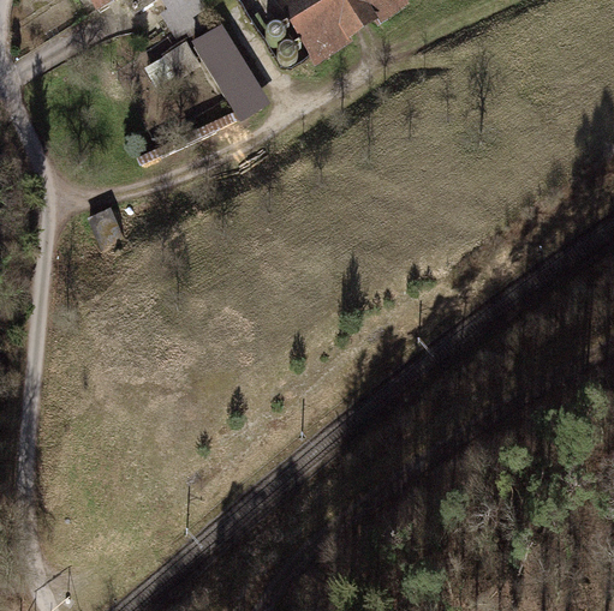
[(93,0),(99,7),(109,0),(126,0),(135,12),(153,0),(93,0)]
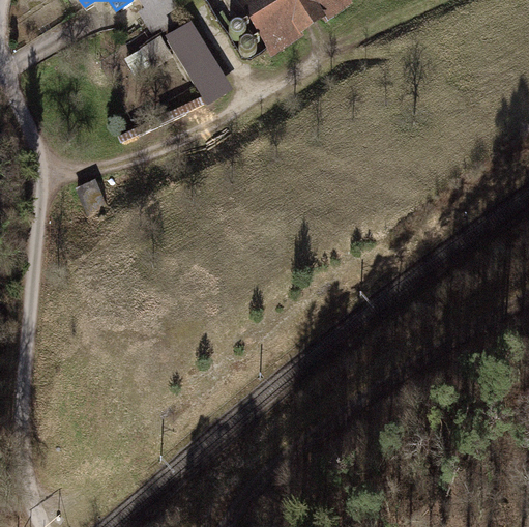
[(240,0),(271,47),(343,0),(240,0)]
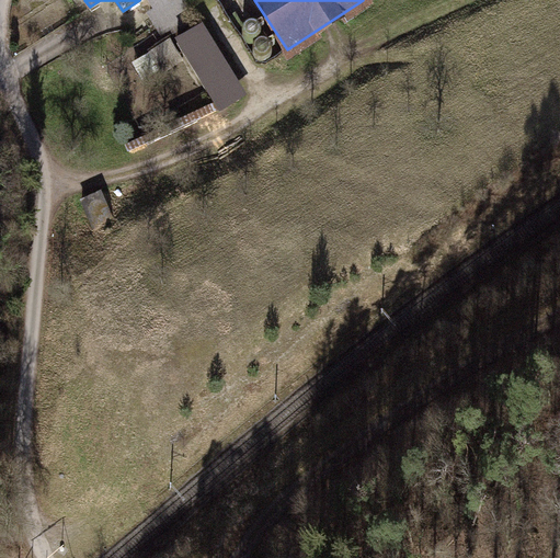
[(202,22),(174,38),(219,111),(247,94),(202,22)]
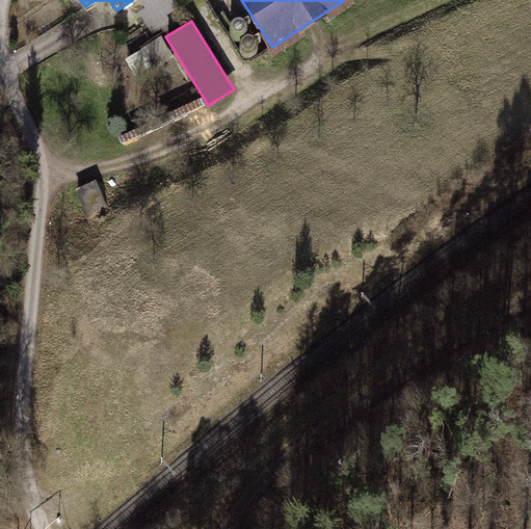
[(145,52),(154,64),(174,52),(165,38),(145,52)]
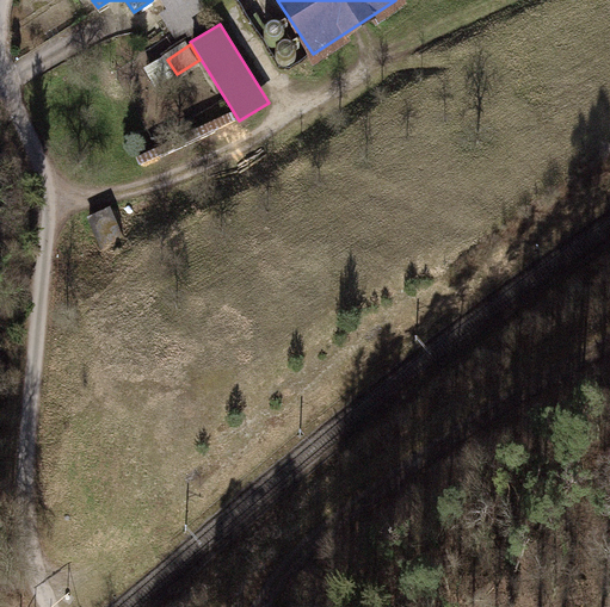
[(123,235),(110,208),(88,218),(102,246),(123,235)]
